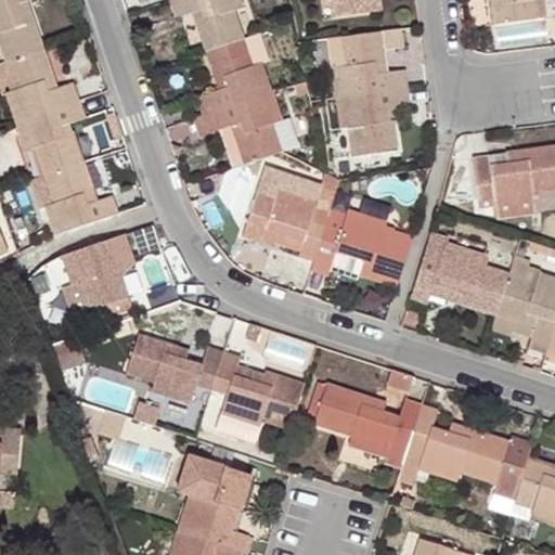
[(0,0),(0,64),(43,50),(30,12),(20,15),(13,0),(0,0)]
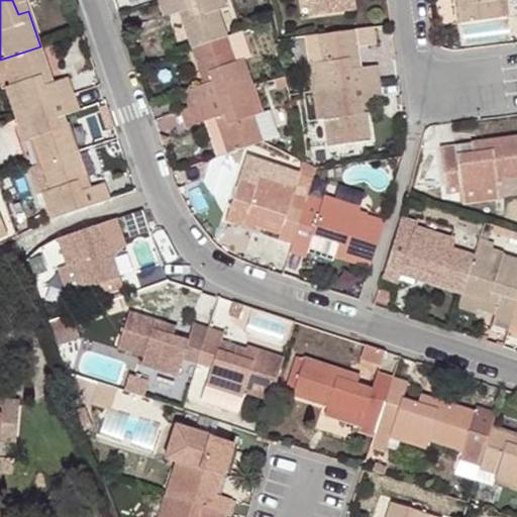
[(12,0),(18,14),(28,11),(24,2),(29,0),(12,0)]
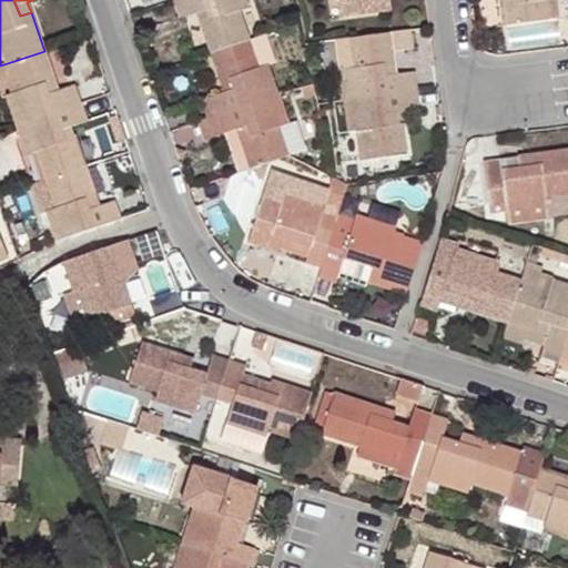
[(201,23),(210,51),(250,38),(241,11),(252,6),(250,0),(172,0),(178,17),(195,10),(196,11),(206,8),(211,20),(201,23)]
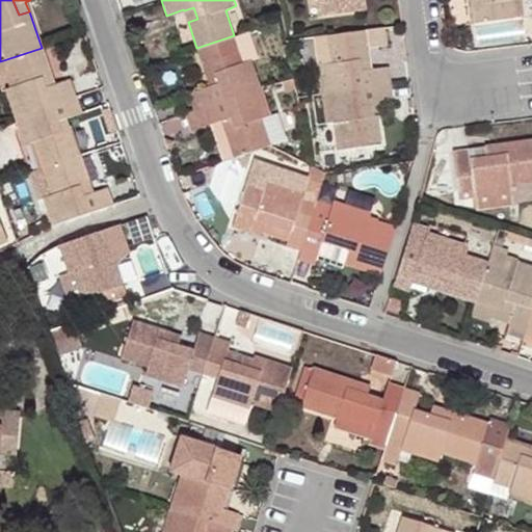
[(315,0),(317,14),(356,9),(354,0),(315,0)]
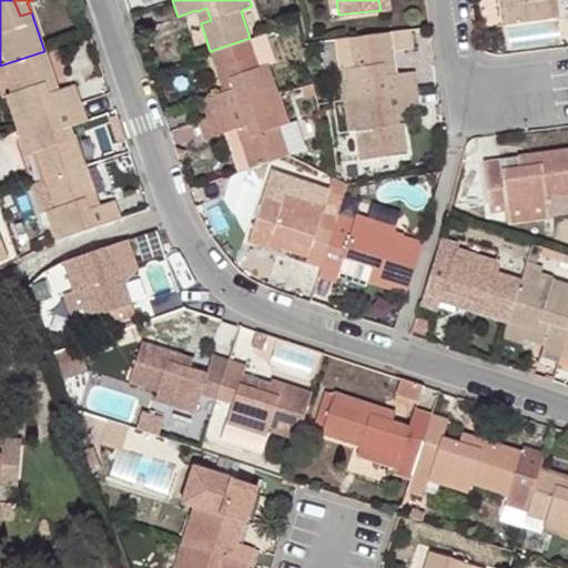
[(498,0),(503,23),(541,18),(539,0),(498,0)]
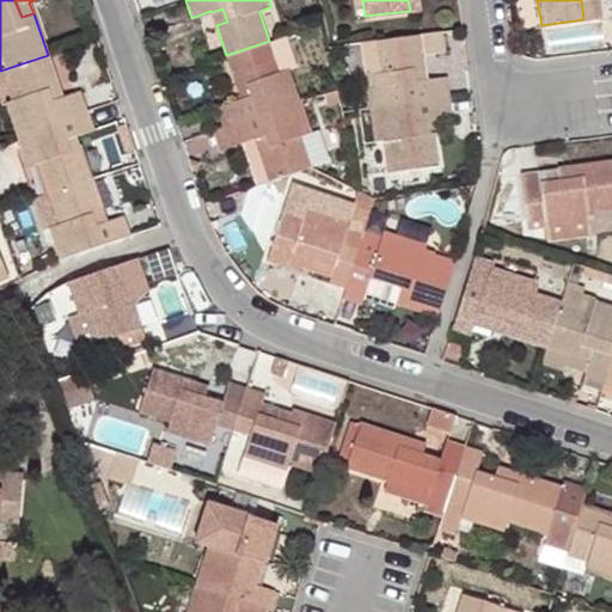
[(581,0),(583,19),(599,17),(595,0),(581,0)]
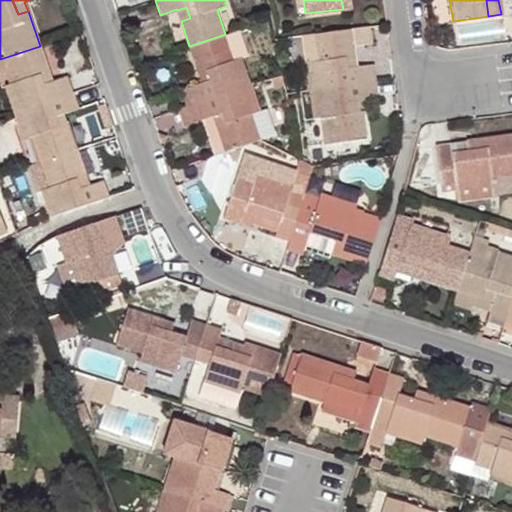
[(177,10),(181,21),(190,18),(186,7),(177,10)]
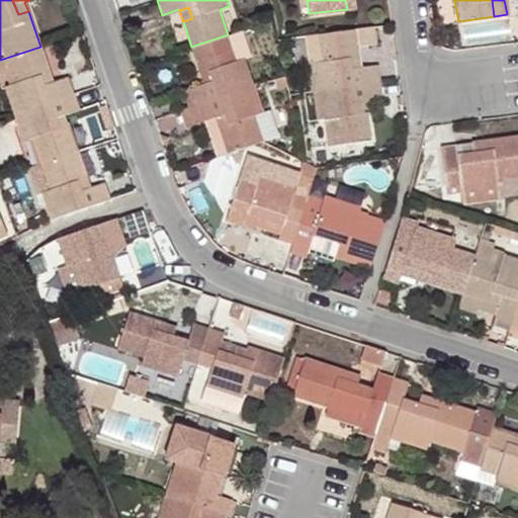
[(344,59),(345,72),(355,70),(358,70),(355,46),(364,45),(361,28),(349,29),(350,41),(353,58),(344,59)]
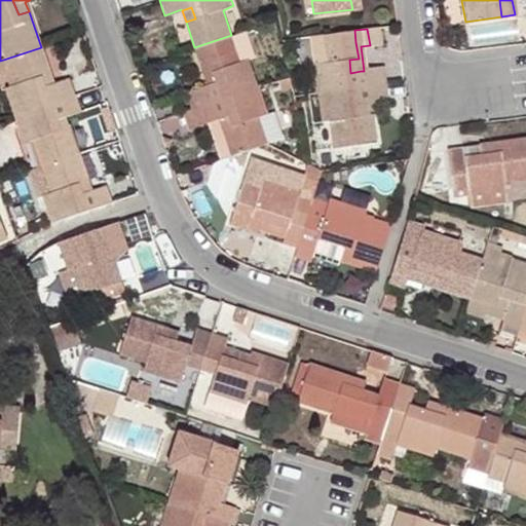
[(311,64),(314,94),(381,85),(379,69),(364,71),(361,71),(350,73),(349,60),(359,59),(355,42),(354,30),(307,36),(311,64)]
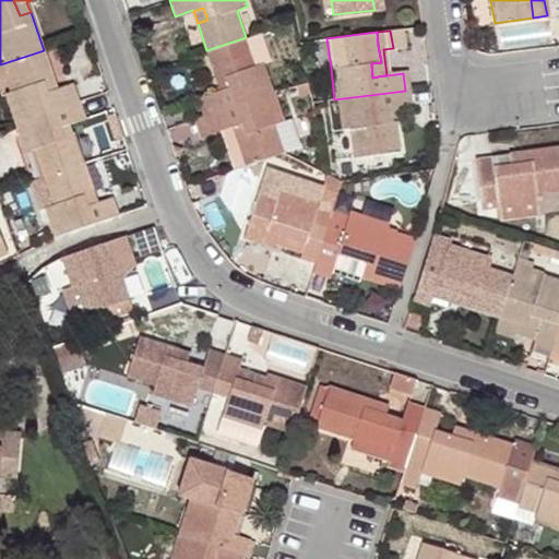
[(246,37),(206,50),(215,79),(226,74),(229,87),(219,91),(195,98),(202,117),(206,115),(276,92),(265,61),(269,60),(260,33),(246,37)]
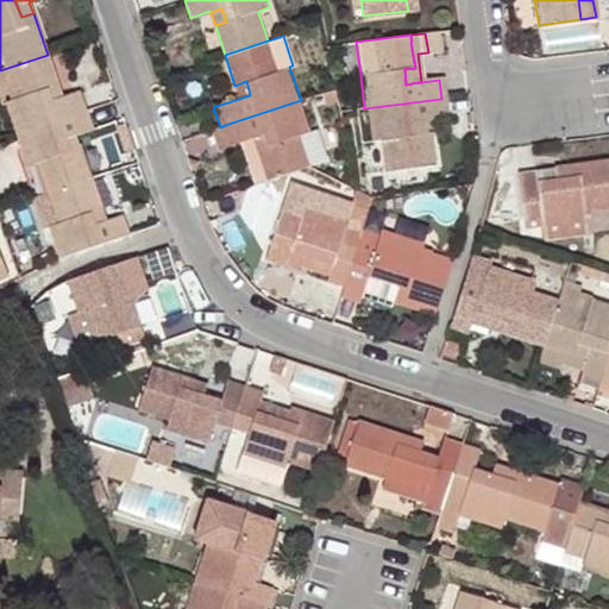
[(48,55),(0,70),(0,92),(12,88),(16,100),(10,102),(19,135),(94,111),(88,94),(64,101),(54,106),(49,90),(60,86),(56,76),(49,56),(48,55)]
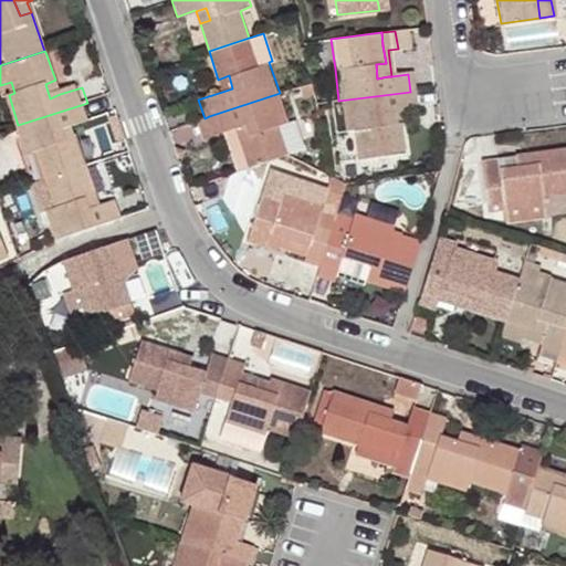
[(229,75),(218,80),(222,92),(232,88),(229,75)]
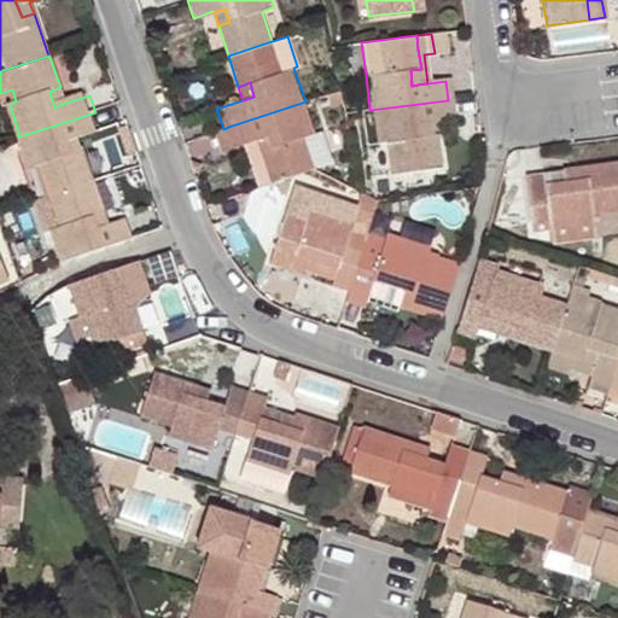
[(60,87),(50,92),(54,108),(65,103),(60,87)]
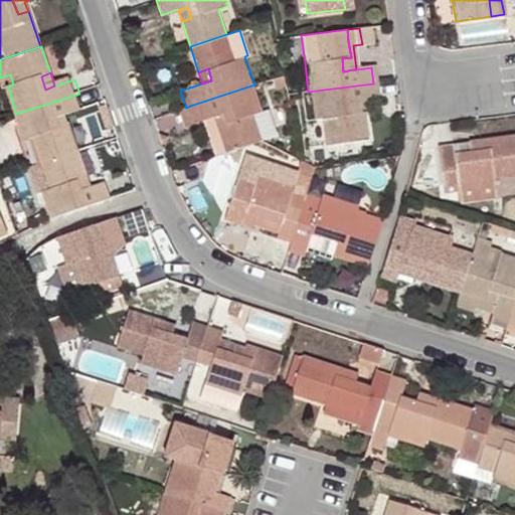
[(373,83),(308,92),(311,120),(319,118),(323,146),(362,141),(357,113),(348,115),(347,103),(356,103),(356,101),(375,99),(373,83)]
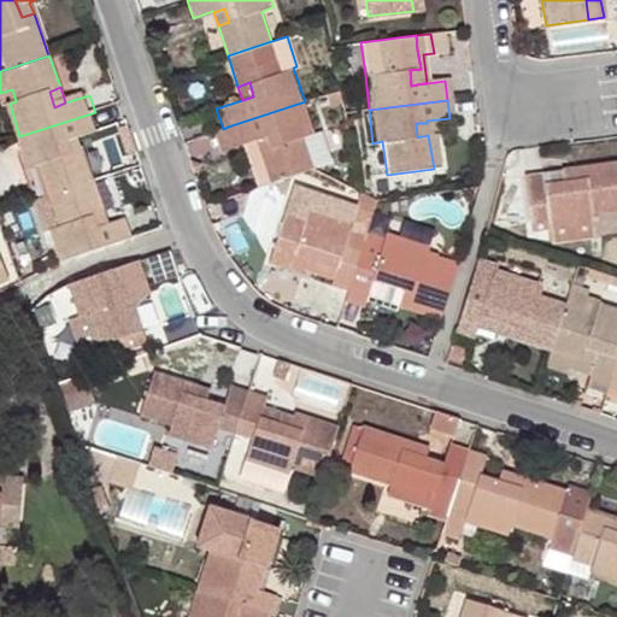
[(270,183),(329,163),(319,134),(316,134),(305,101),(228,127),(235,144),(240,142),(254,137),(265,134),(270,148),(259,152),(270,183)]
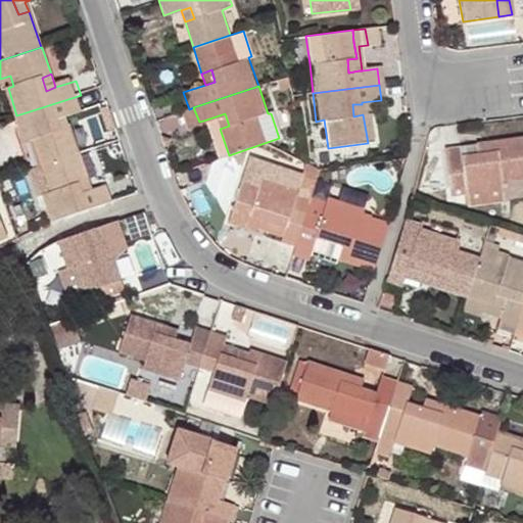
[(26,144),(34,142),(41,168),(79,154),(70,129),(61,132),(57,120),(66,116),(86,110),(81,95),(16,115),(26,144)]
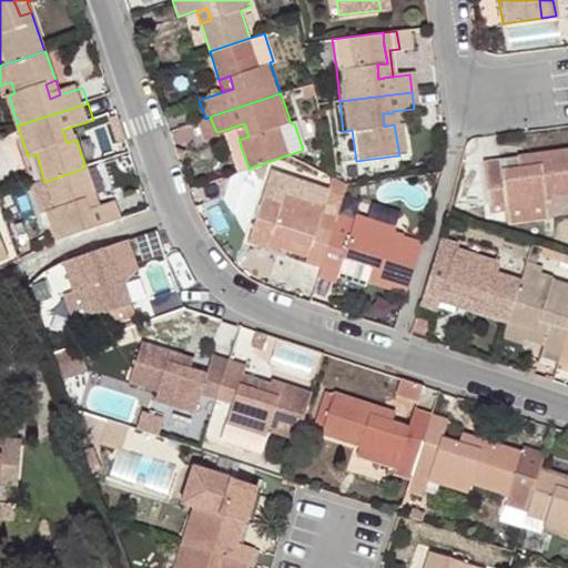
[(394,124),(393,113),(383,113),(384,127),(394,124)]
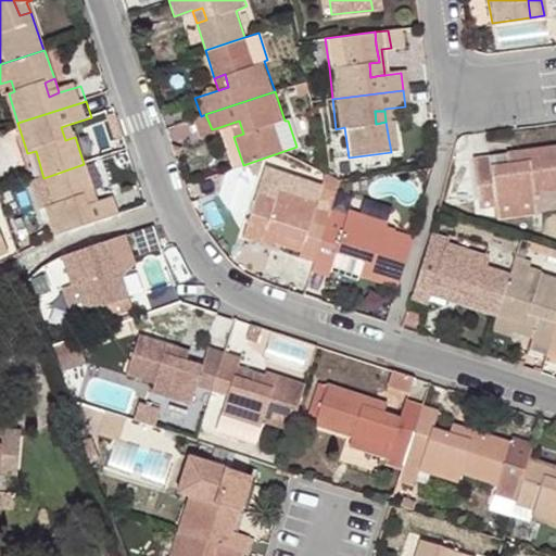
[(201,116),(193,118),(198,135),(212,129),(205,114),(201,116)]
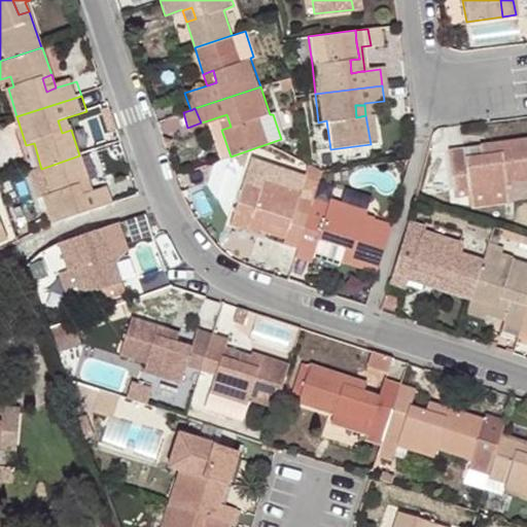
[(217,117),(205,121),(217,161),(231,156),(221,130),(231,127),(226,114),(217,117)]
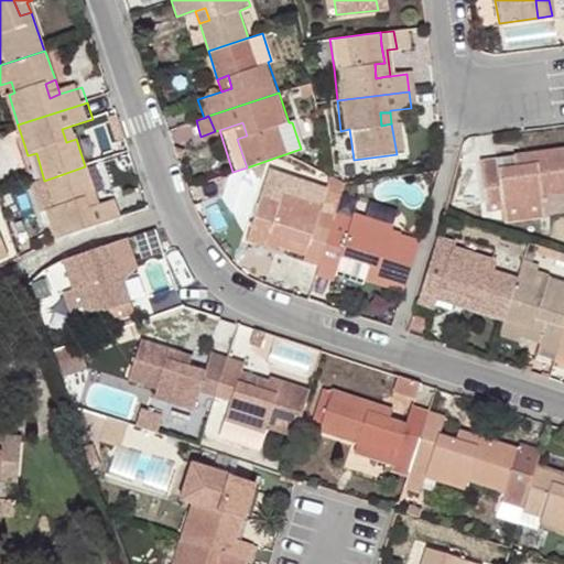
[(62,129),(66,142),(76,139),(72,126),(62,129)]
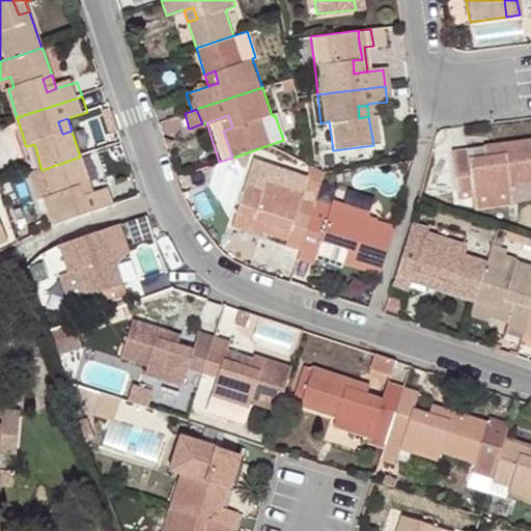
[(530,168),(526,140),(491,145),(493,155),(479,156),(464,158),(463,149),(446,151),(451,177),(466,175),(469,195),(508,190),(506,180),(530,176),(530,168)]
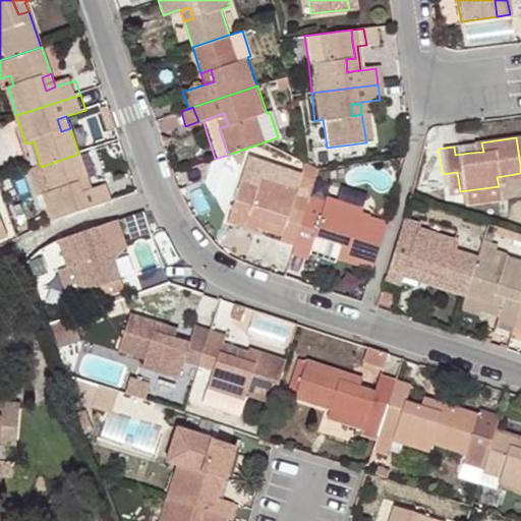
[(483,152),(481,142),(470,145),(470,153),(483,152)]
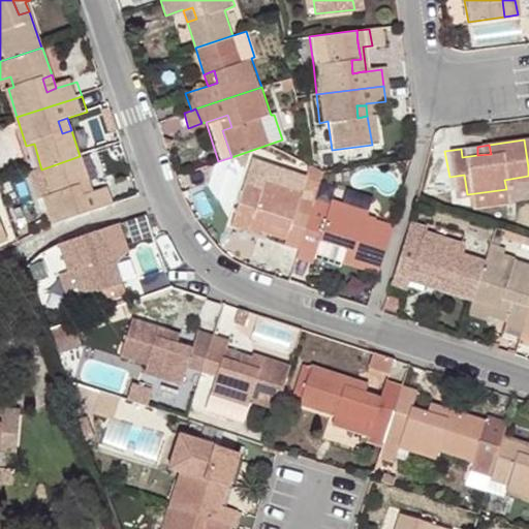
[(477,147),(461,149),(462,157),(477,155),(477,147)]
